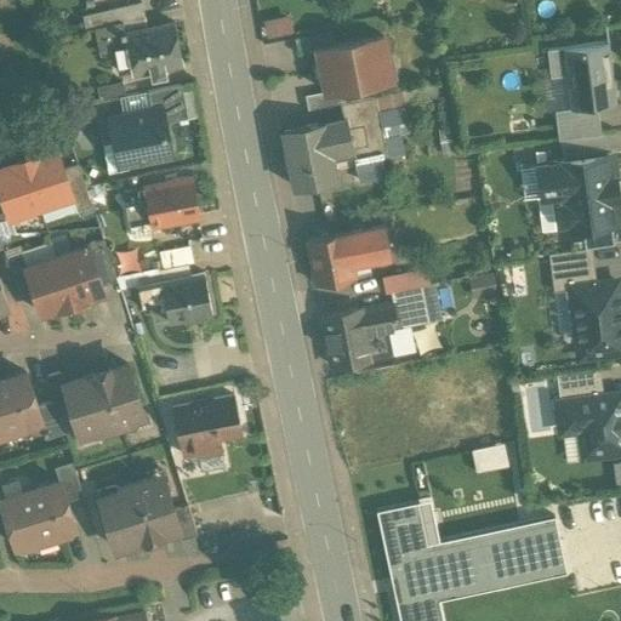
[(141,3),(83,16),(85,29),(143,17),(141,3)]
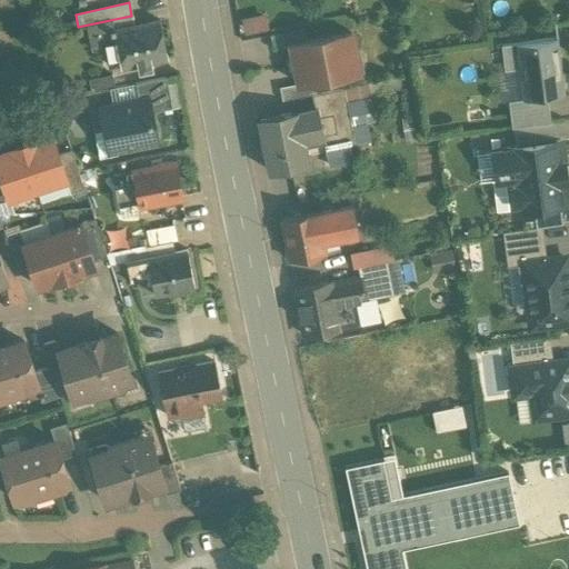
[(266,15),(241,18),(243,32),(268,29),(266,15)]
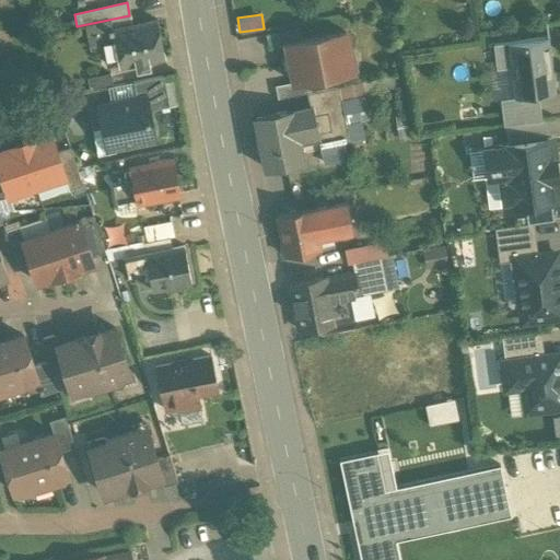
[(129,15),(77,26),(77,27),(86,25),(92,48),(103,46),(104,45),(115,43),(112,30),(131,25),(129,15)]
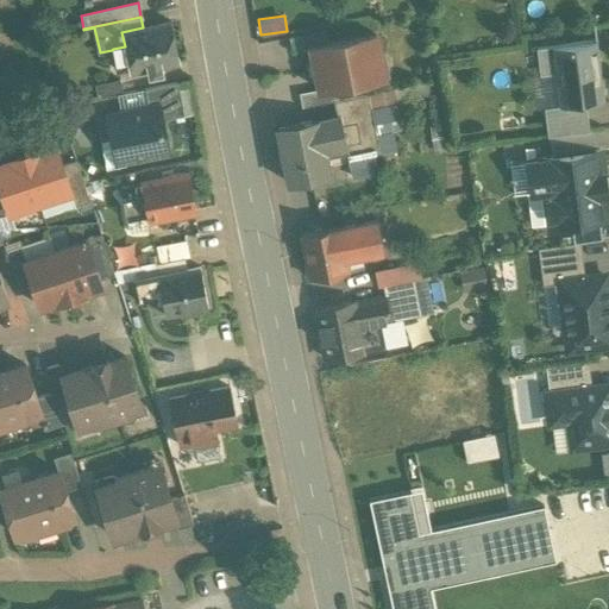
[(143,27),(121,32),(125,46),(113,49),(112,50),(117,70),(129,68),(130,73),(148,69),(149,76),(162,74),(161,67),(179,63),(170,22),(143,27)]
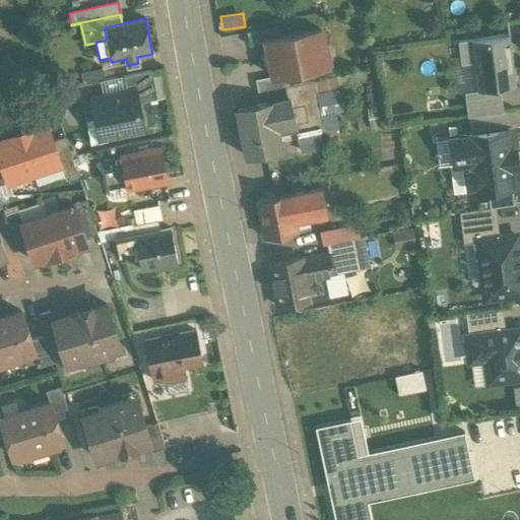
[(274,26),(247,33),(249,45),(265,42),(265,41),(277,39),(274,26)]
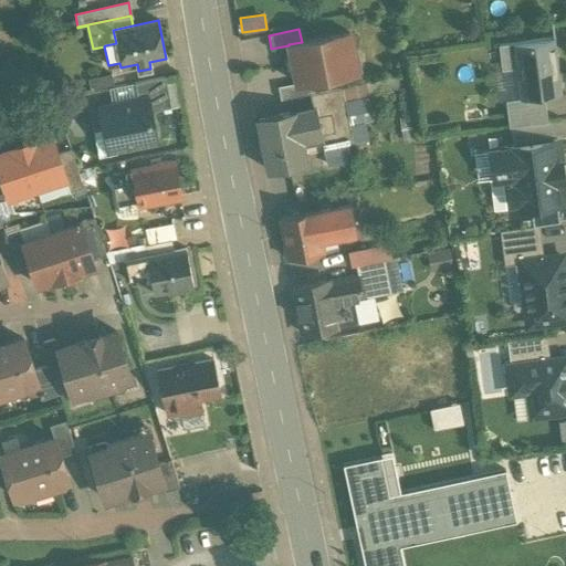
[(302,42),(289,44),(289,45),(290,52),(284,61),(286,71),(295,76),(296,84),(308,82),(317,80),(321,82),(335,79),(337,75),(354,72),(349,51),(353,50),(349,33),(302,42)]
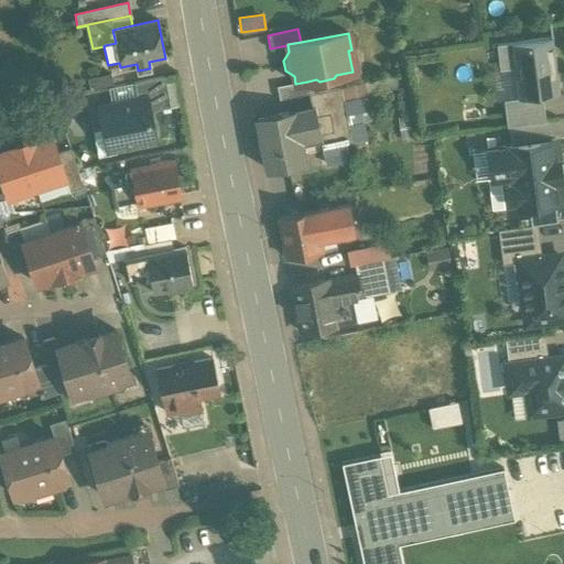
[(542,94),(560,91),(552,36),(496,44),(496,45),(498,45),(501,66),(516,64),(520,97),(542,94)]
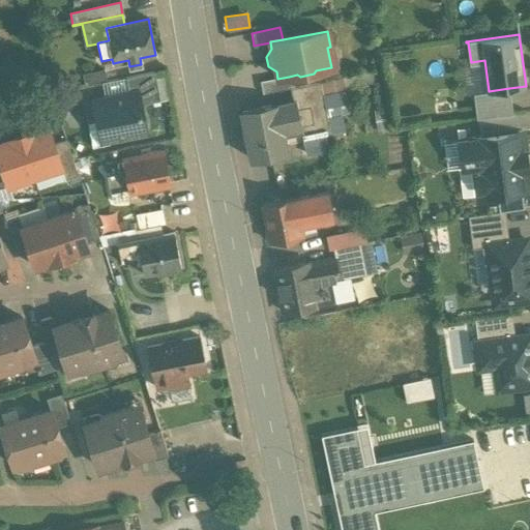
[(471,62),(468,42),(466,42),(469,65),(482,63),(487,91),(489,91),(484,60),(471,62)]
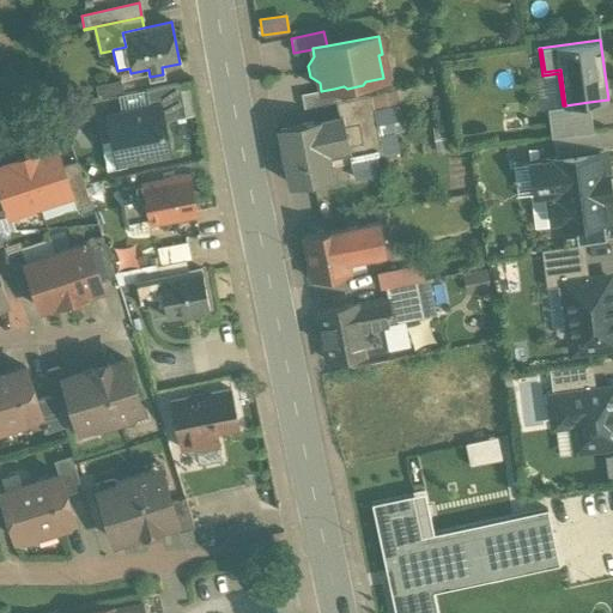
[(563,105),(558,73),(542,76),(533,77),(538,108),(547,107),(563,105)]
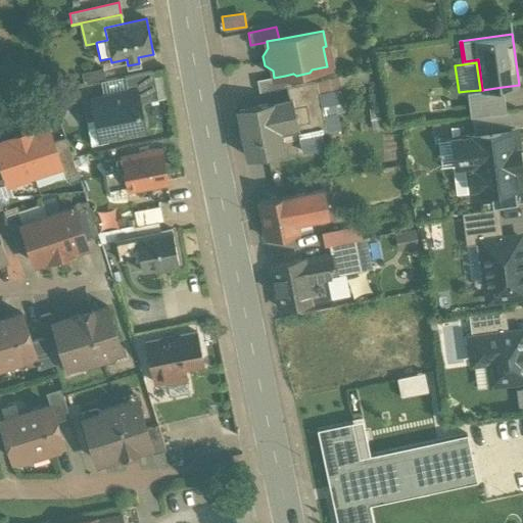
[(102,68),(82,74),(84,84),(104,80),(102,68)]
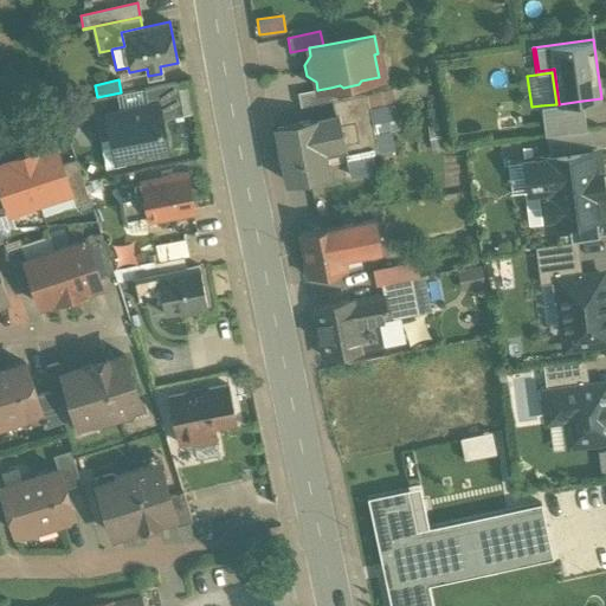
[(431,82),(392,90),(394,100),(433,92),(431,82)]
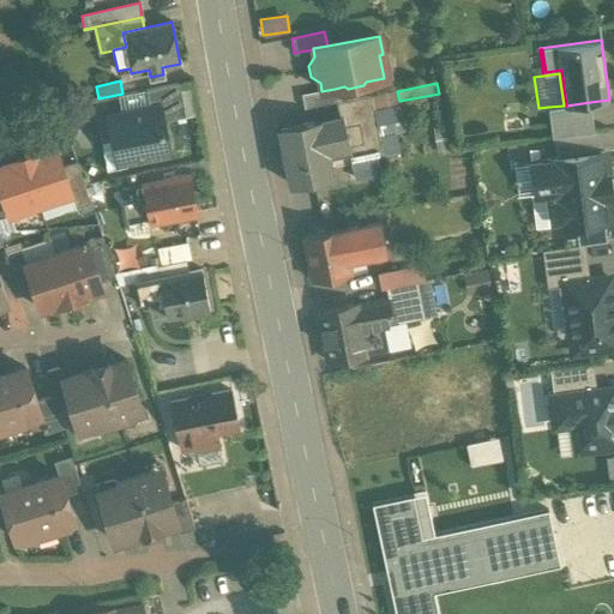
[(179,84),(146,90),(150,109),(160,108),(162,120),(185,116),(179,84)]
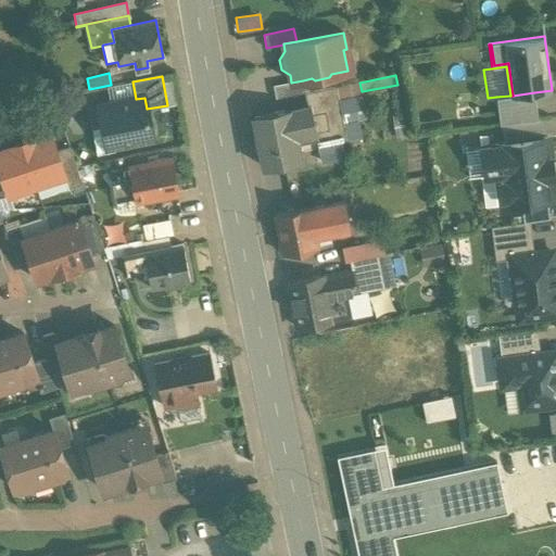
[(303,80),(291,83),(273,86),(276,99),(304,93),(305,92),(303,80)]
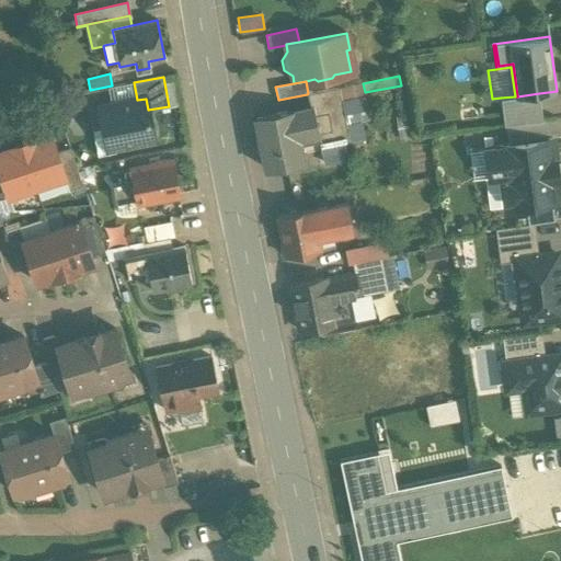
[(308,93),(307,94),(310,107),(312,106),(315,115),(328,113),(329,121),(339,119),(340,129),(347,128),(339,88),(308,93)]
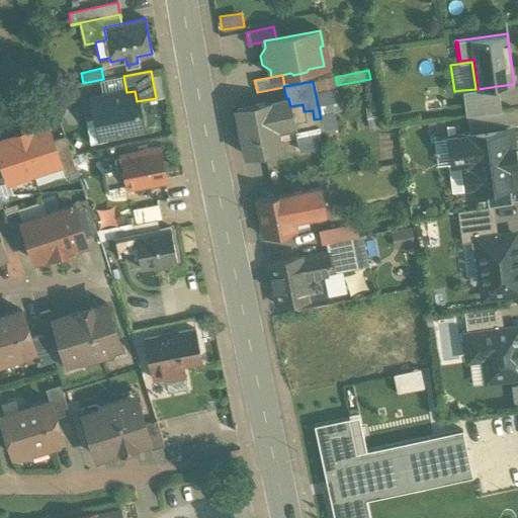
[(498,86),(478,89),(476,89),(462,90),(465,115),(466,115),(501,110),(498,86)]
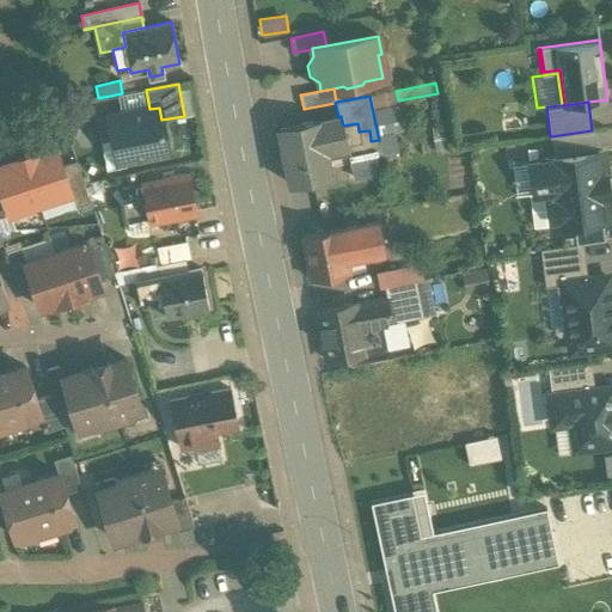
[(379,139),(405,135),(401,104),(374,108),(379,139)]
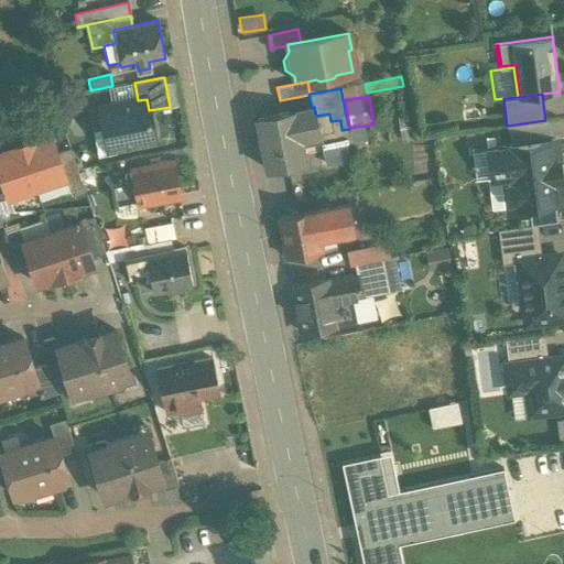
[(138,100),(99,108),(104,129),(110,127),(114,148),(154,140),(149,110),(147,99),(138,100)]
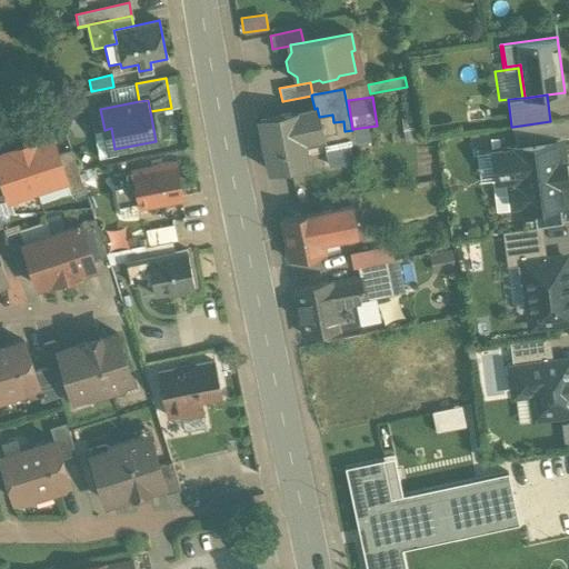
[(296,111),(260,119),(270,172),(307,165),(301,139),(322,137),(322,136),(319,117),(317,108),(315,109),(296,112),(296,111)]
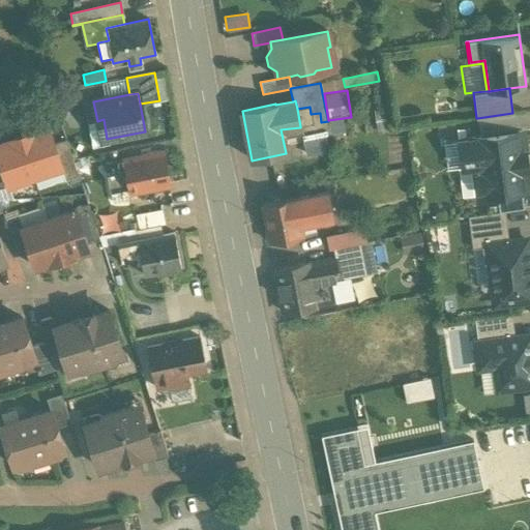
[(310,107),(297,109),(300,126),(300,127),(305,153),(327,149),(321,122),(320,113),(311,114),(310,107)]
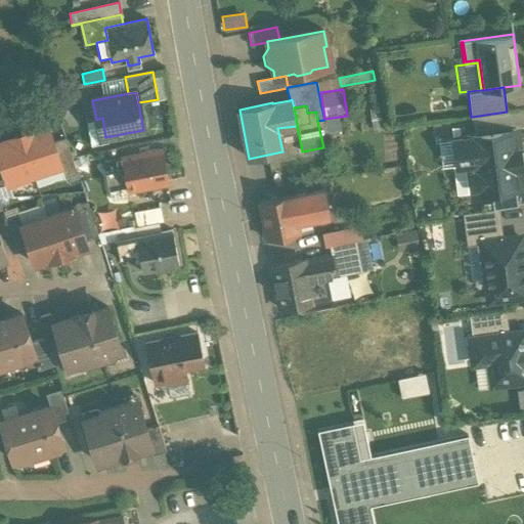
[(475,134),(512,129),(510,112),(507,112),(472,117),(475,134)]
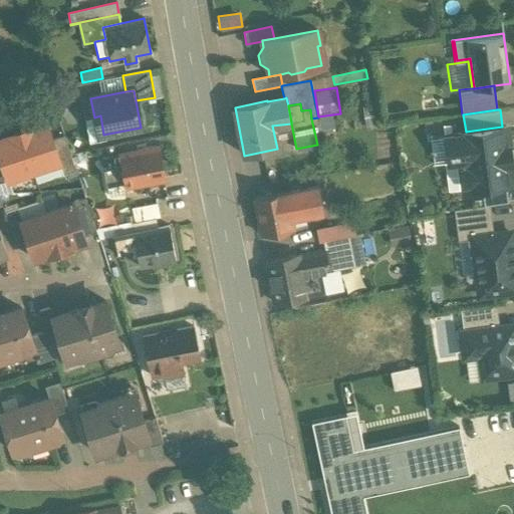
[(46,122),(34,126),(33,125),(19,130),(33,170),(58,162),(59,161),(52,139),(46,122)]
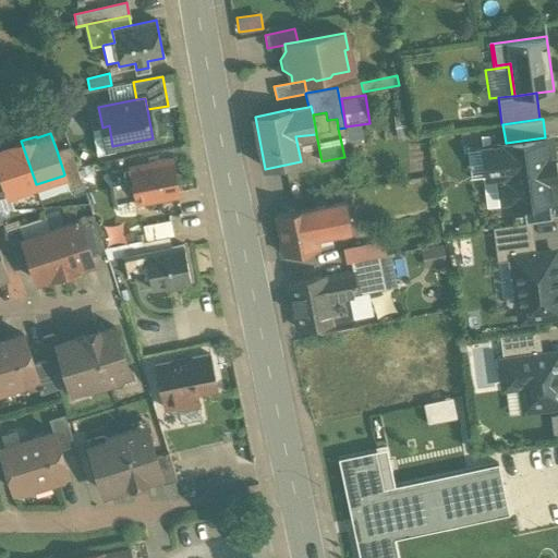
[(549,199),(557,198),(549,137),(545,137),(506,143),(495,144),(495,147),(483,148),(486,176),(499,173),(502,204),(504,206),(523,203),(549,199)]
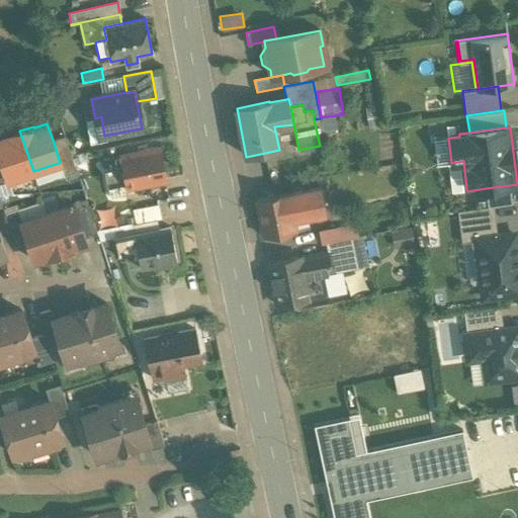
[(19,131),(6,136),(6,138),(0,139),(0,159),(7,180),(8,179),(33,171),(19,131)]
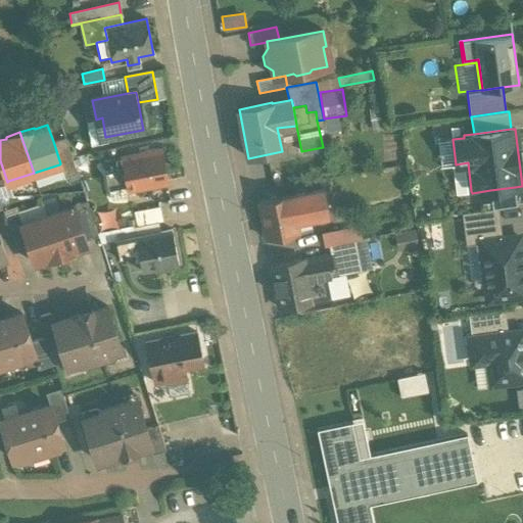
[(64,137),(53,141),(60,163),(59,164),(63,177),(77,172),(64,137)]
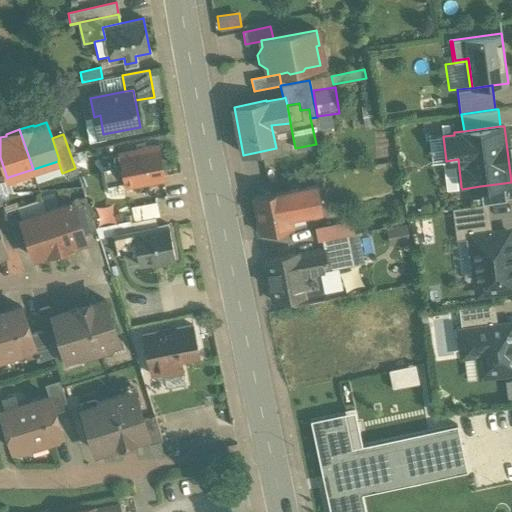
[(446,161),(443,136),(429,138),(432,163),(443,162),(446,188),(461,187),(458,159),(446,161)]
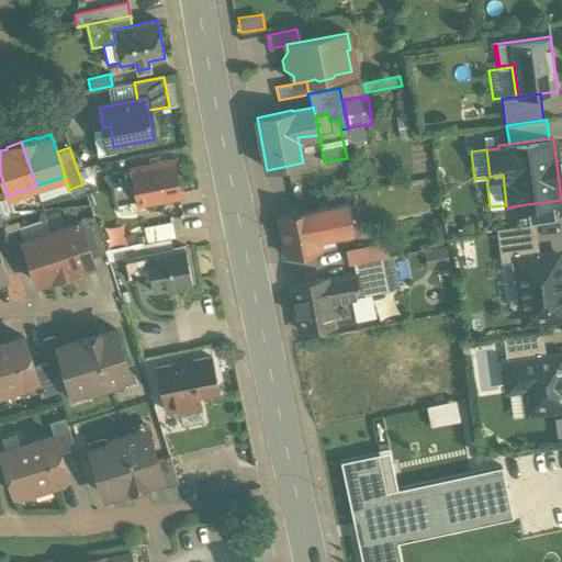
[(171,160),(131,168),(134,180),(137,198),(138,203),(178,195),(171,160)]
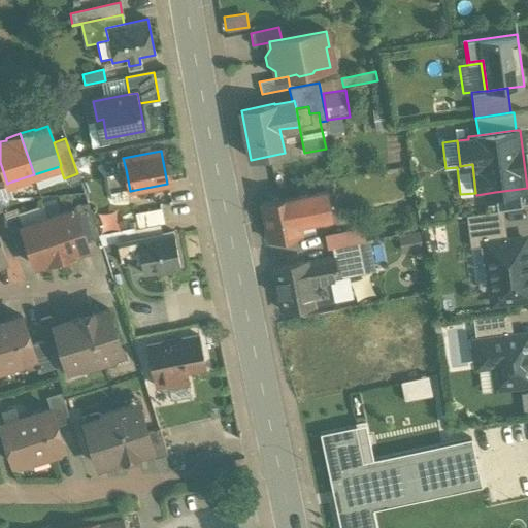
[(123,158),(116,160),(118,170),(126,169),(123,158)]
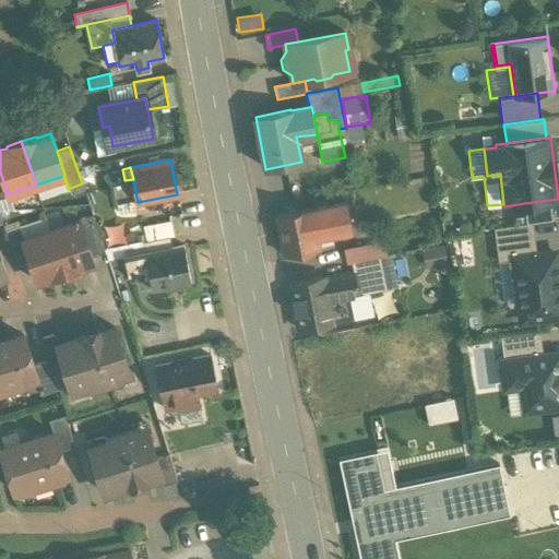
[(0,171),(0,198),(9,194),(9,193),(8,194),(0,171)]
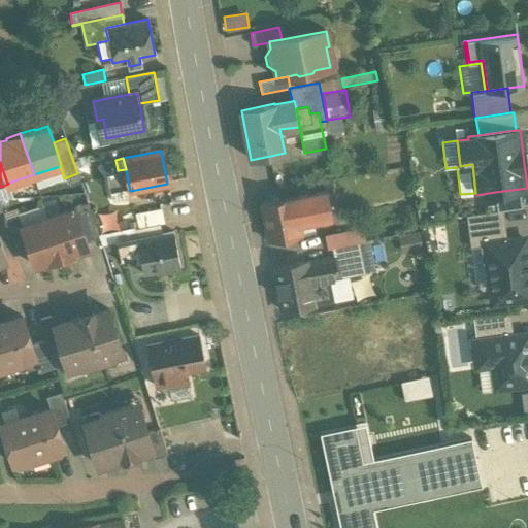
[(118,170),(106,173),(109,190),(129,186),(126,169),(118,170)]
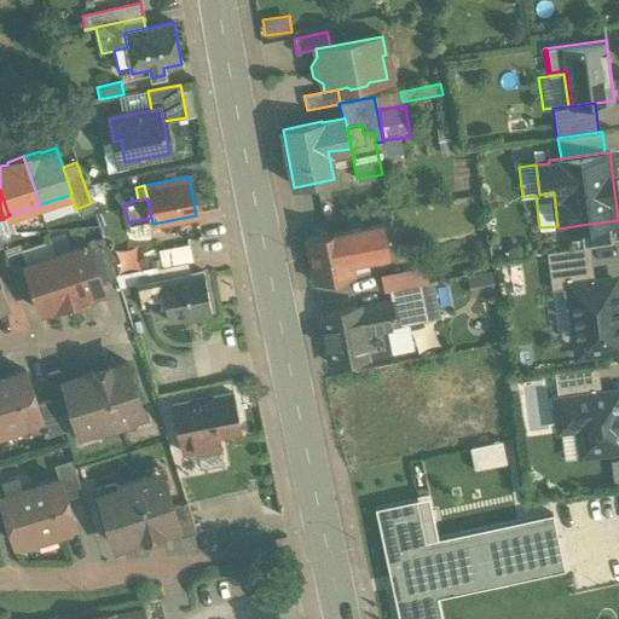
[(151,218),(128,223),(131,236),(150,232),(152,227),(152,224),(151,218)]
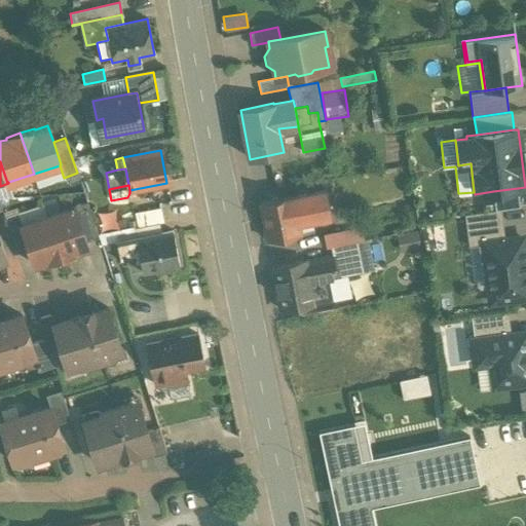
[(520,207),(518,188),(493,191),(495,210),(500,209),(520,207)]
